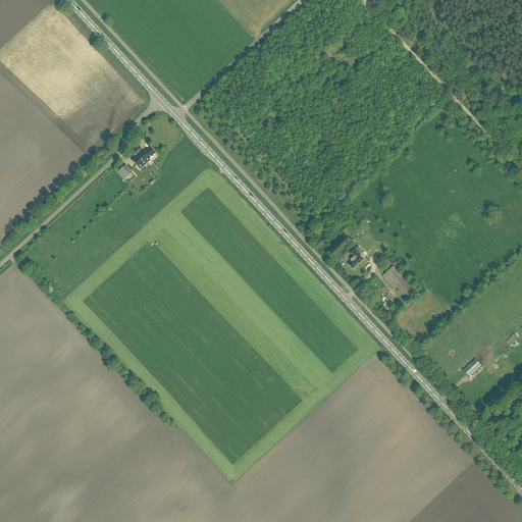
[(144,154),(149,159),(155,154),(150,148),(144,154)]
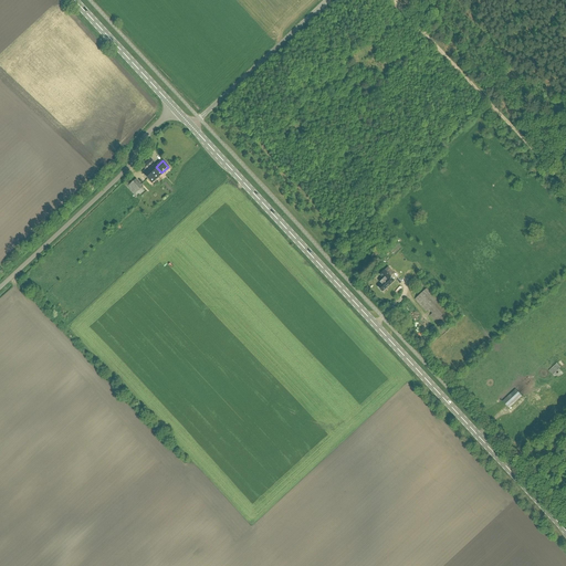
[(161,173),(156,167),(153,164),(143,174),(152,184),(163,174),(161,173)]
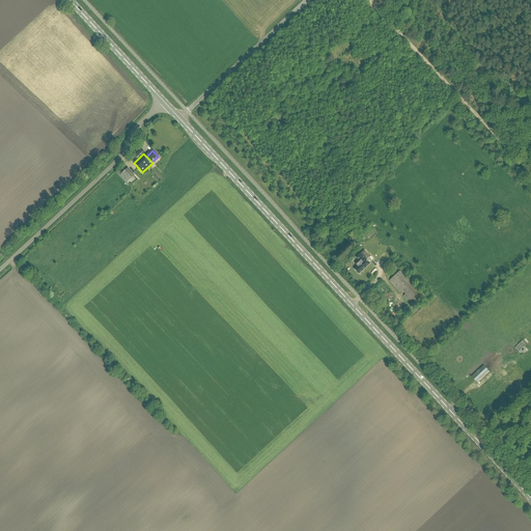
[(126,169),(123,167),(116,173),(128,186),(135,179),(133,176),(134,175),(128,168),(126,169)]
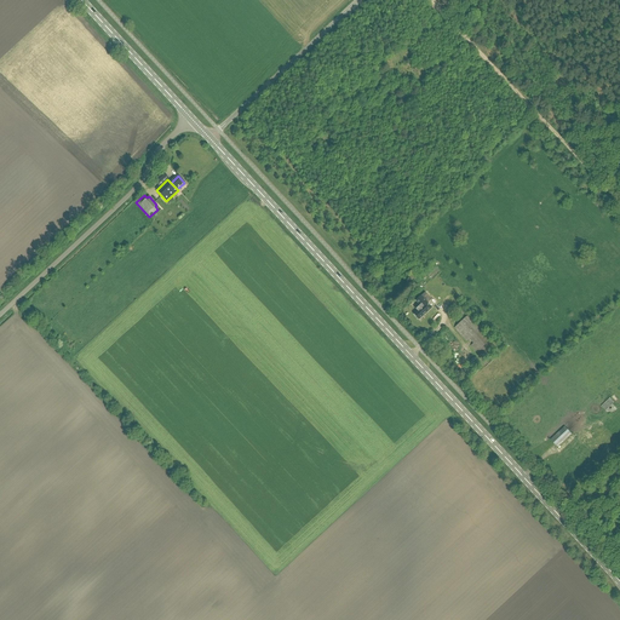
[(419,320),(431,308),(428,303),(431,299),(425,293),(415,302),(422,308),(414,315),(419,320)]
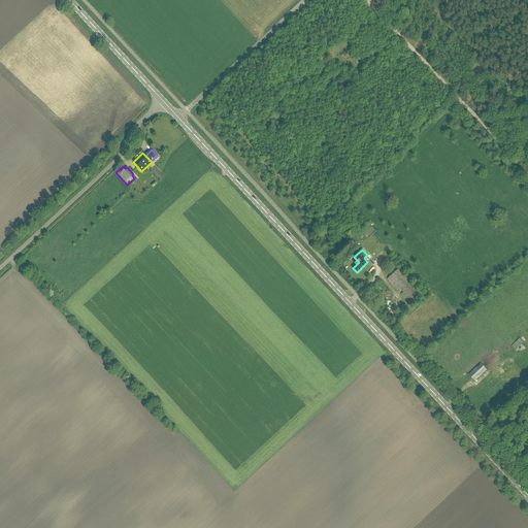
[(424,294),(399,268),(387,279),(397,291),(399,289),(402,293),(401,295),(411,306),(424,294)]
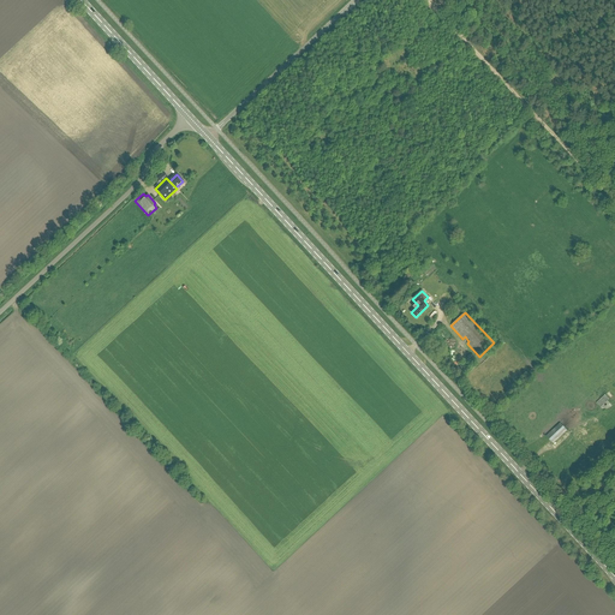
[(603,392),(595,400),(598,405),(607,396),(603,392)]
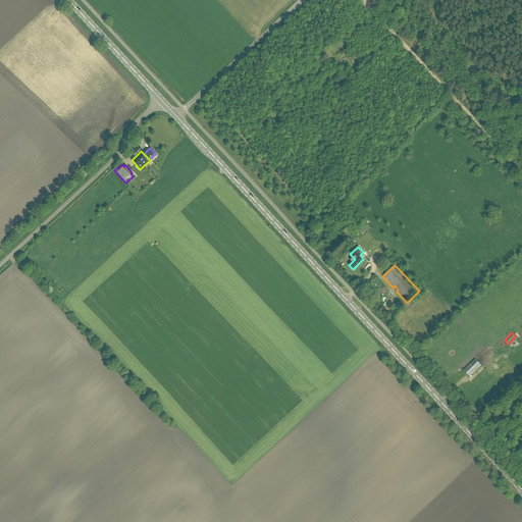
[(512,347),(517,342),(514,338),(509,344),(512,347)]
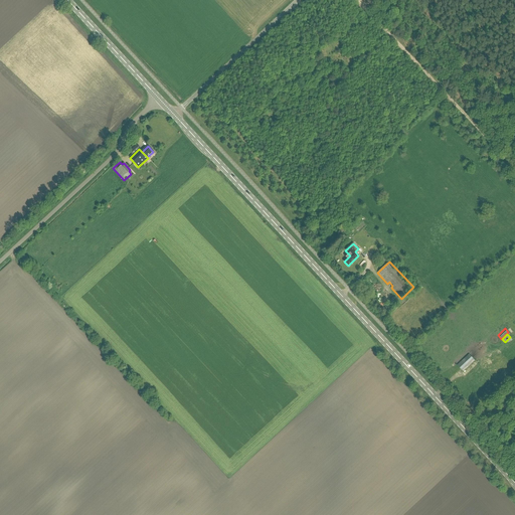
[(470,371),(478,364),(469,355),(458,365),(461,369),(465,365),(470,371)]
